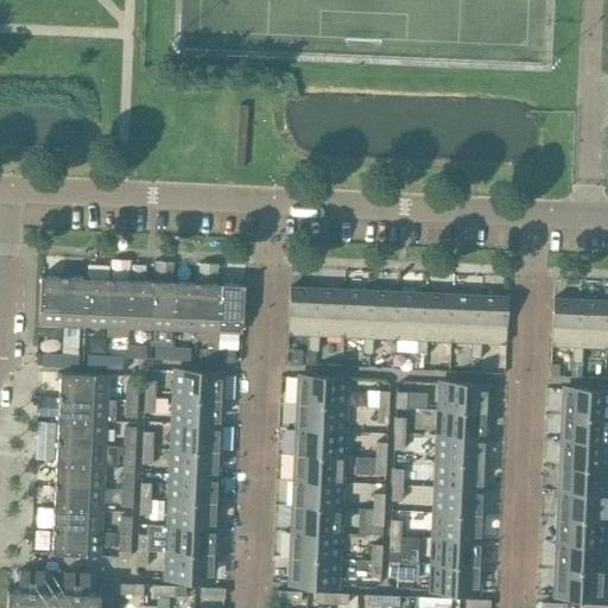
[(40,276),(38,321),(39,322),(38,334),(61,335),(62,322),(63,277),(40,276)]
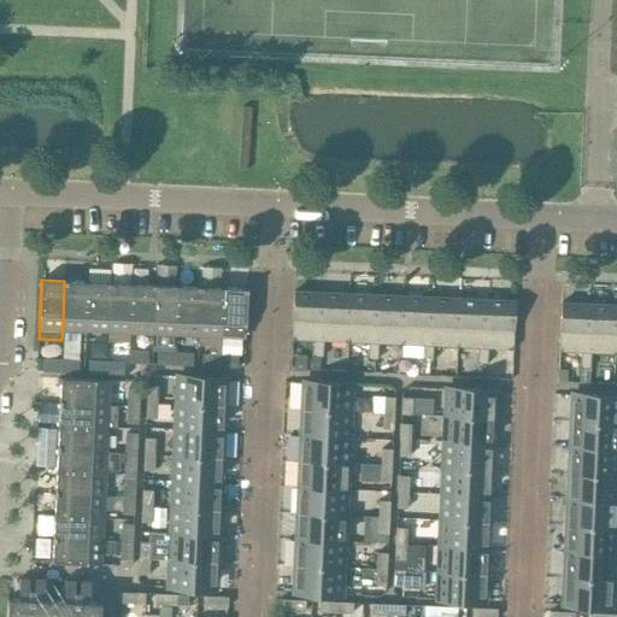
[(87,282),(64,281),(63,327),(86,328),(87,282)]
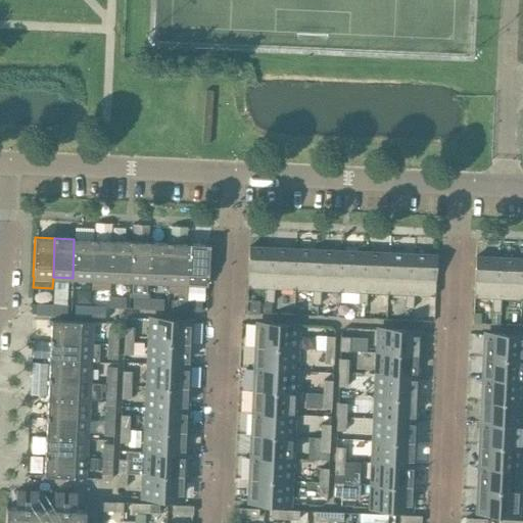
[(93,240),(74,239),(73,278),(92,279),(93,240)]
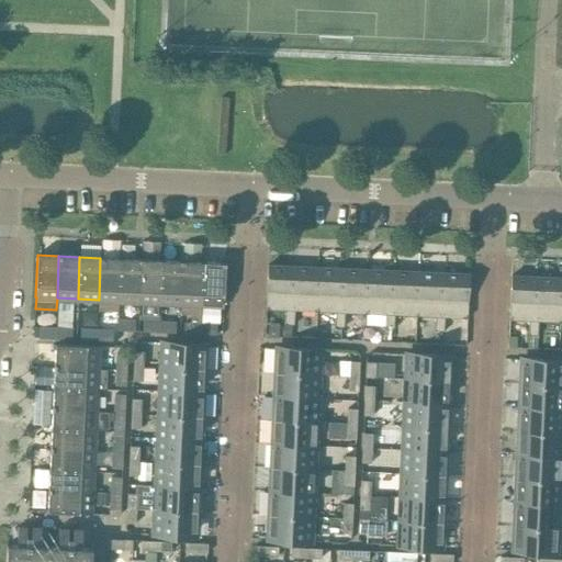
[(121,258),(100,258),(99,300),(98,312),(119,313),(120,301),(121,258)]
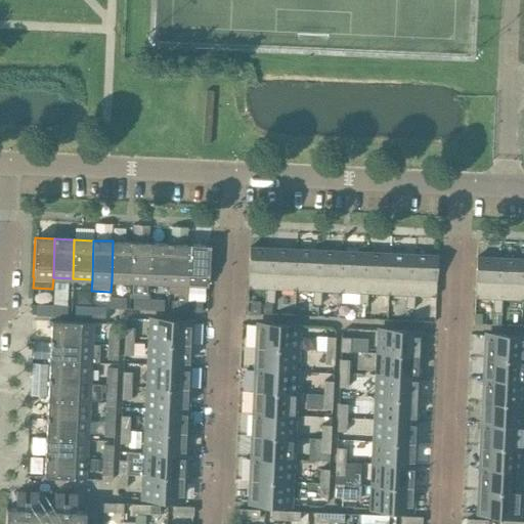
[(132,242),(113,241),(112,280),(130,280),(132,242)]
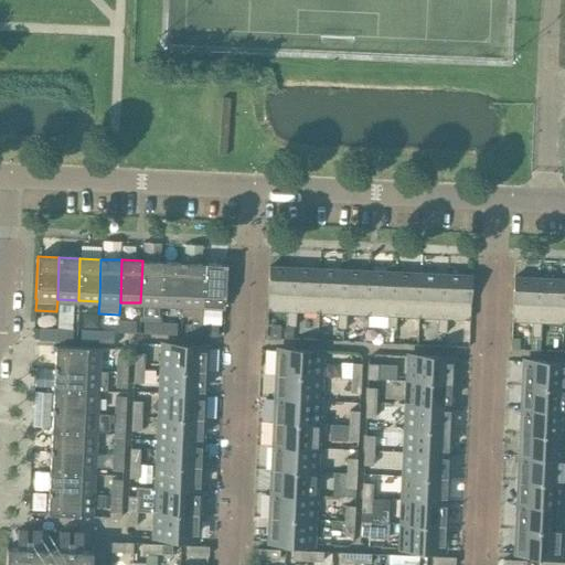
[(142,260),(140,302),(144,304),(142,316),(158,316),(159,304),(162,304),(163,262),(142,260)]
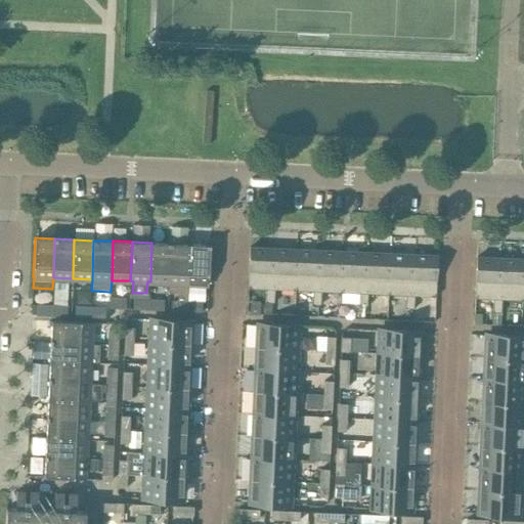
[(171,244),(151,243),(150,281),(169,282),(171,244)]
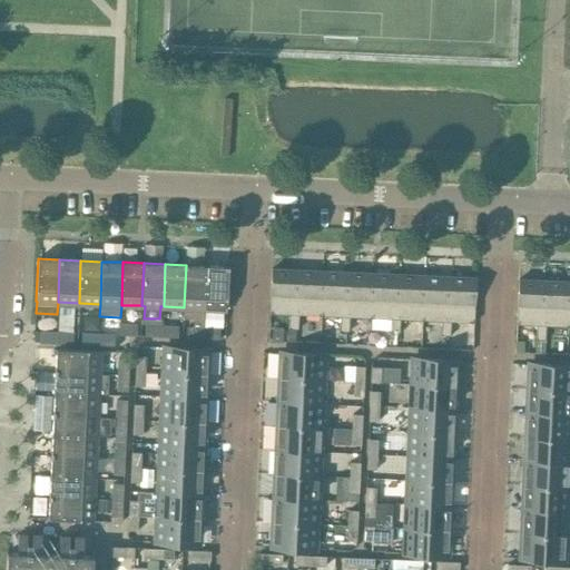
[(184,307),(184,320),(194,320),(194,327),(186,327),(186,338),(204,340),(204,328),(205,313),(206,266),(196,265),(186,265),(184,307)]
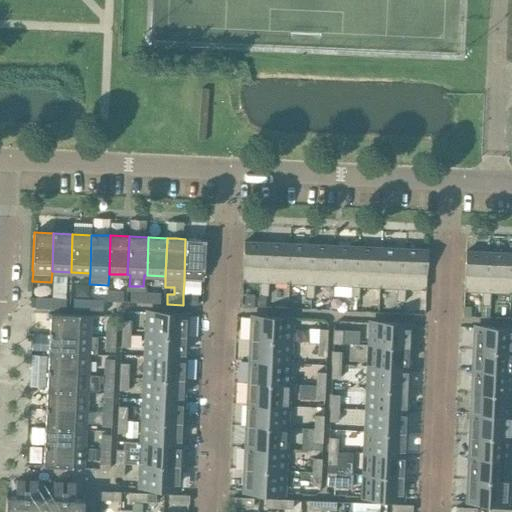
[(185,239),(184,281),(203,282),(205,240),(195,239),(185,239)]
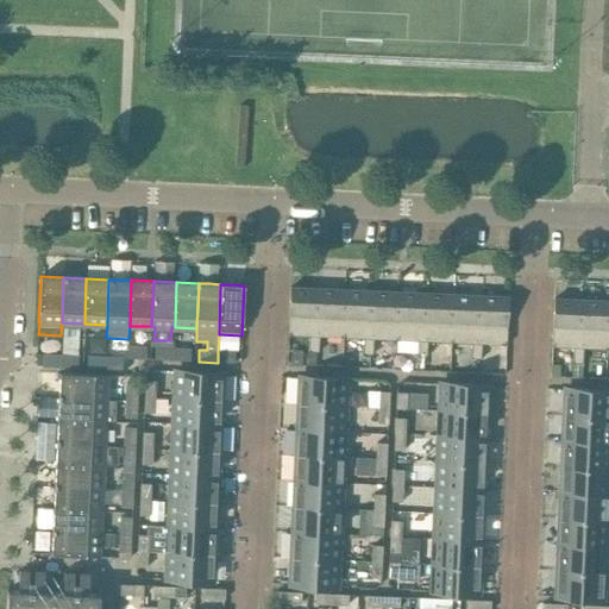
[(314,337),(316,288),(290,287),(288,336),(309,336),(309,344),(319,345),(320,337),(314,337)]
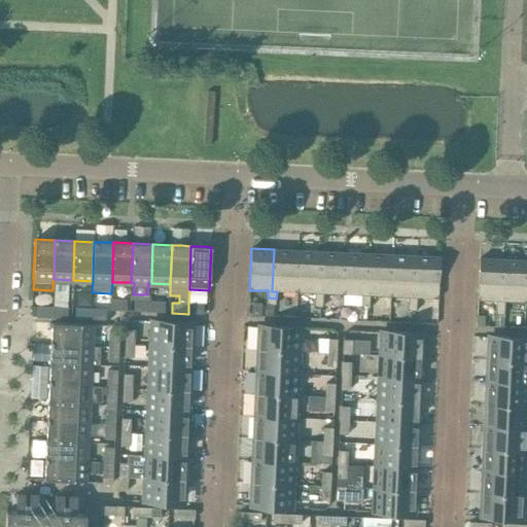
[(295,292),(297,250),(274,249),(272,291),(277,291),(295,292)]
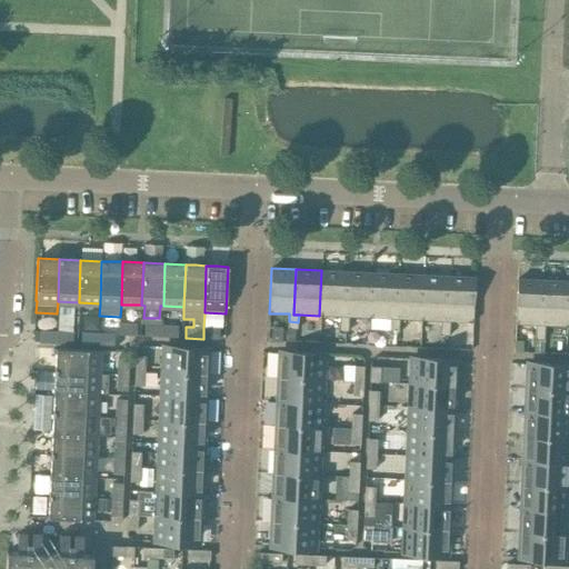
[(345,317),(347,271),(321,270),(319,316),(339,316),(339,323),(349,325),(349,317),(345,317)]
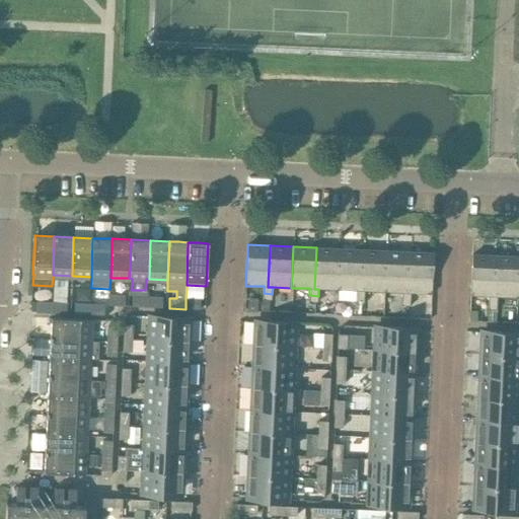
[(338,290),(339,248),(328,248),(316,247),(314,289),(318,289),(338,290)]
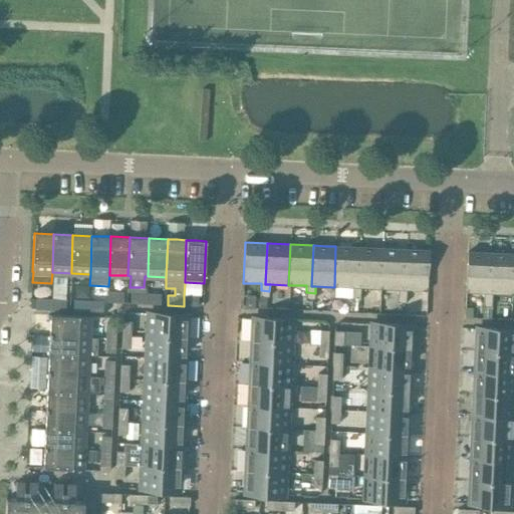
[(356,288),(358,247),(349,247),(335,246),(334,287),(352,287),(352,294),(360,295),(361,288),(356,288)]
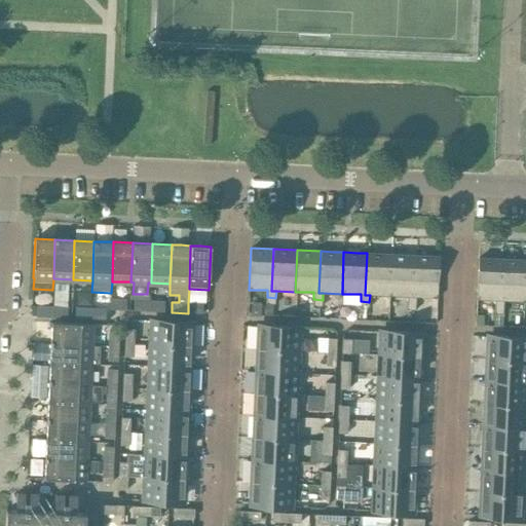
[(388,296),(390,254),(367,253),(365,295),(370,295),(388,296)]
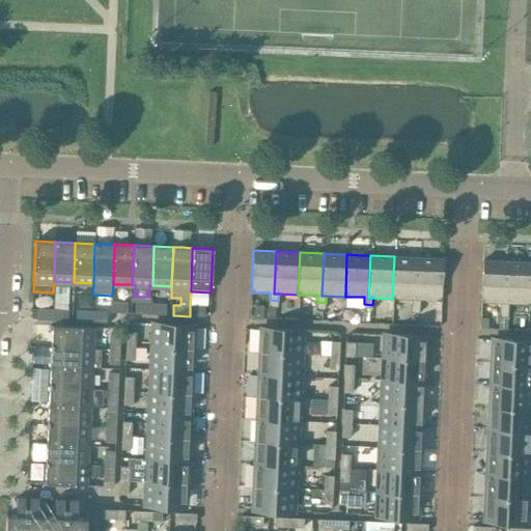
[(416,300),(418,257),(394,256),(392,299),(393,299),(411,299),(411,306),(420,307),(420,300),(416,300)]
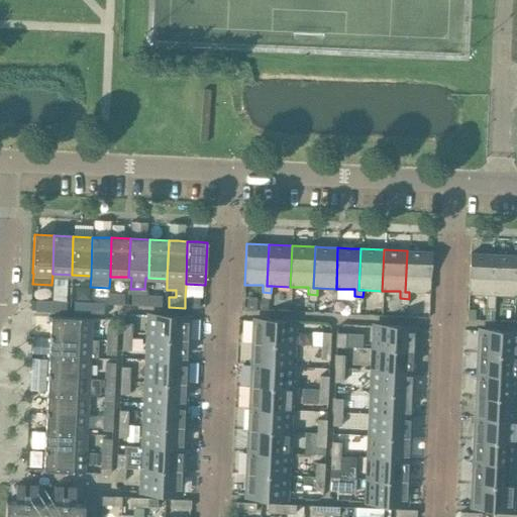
[(431,251),(407,250),(405,292),(409,292),(430,293),(431,251)]
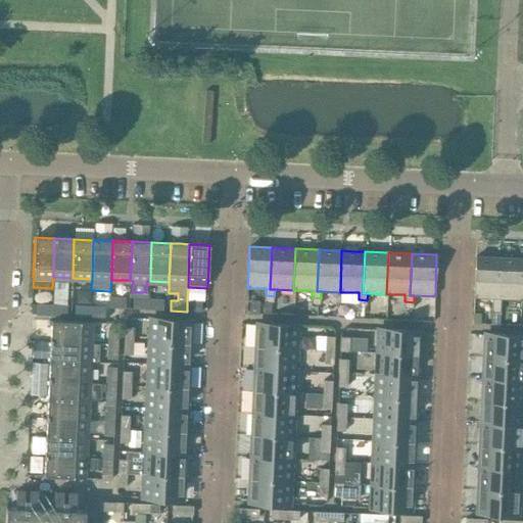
[(496,298),(498,257),(476,256),(474,297),(492,298),(491,305),(501,305),(501,298),(496,298)]
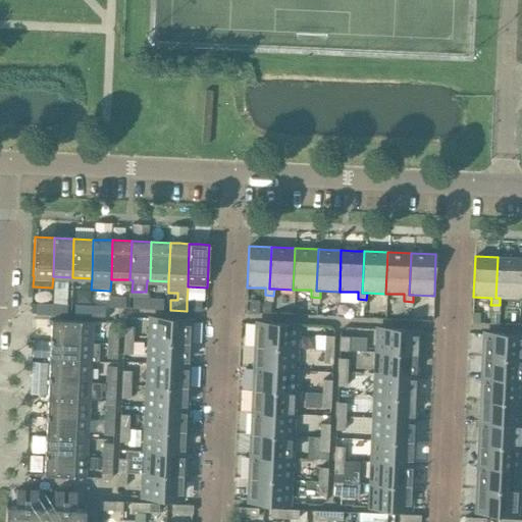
[(519,299),(521,258),(517,258),(498,257),(496,298),(500,298),(519,299)]
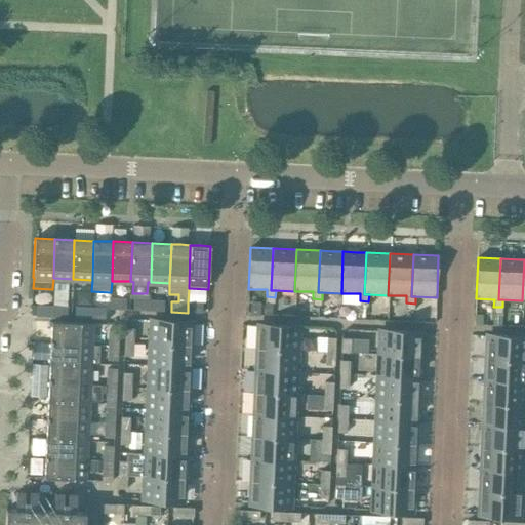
[(54,286),(53,305),(64,305),(65,287),(54,286)]
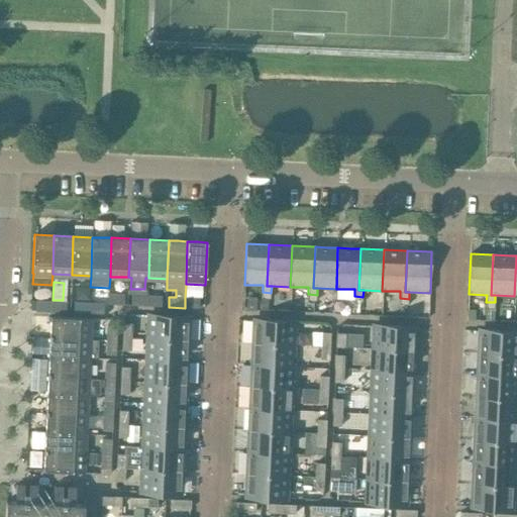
[(77,288),(76,300),(89,301),(89,288),(77,288)]
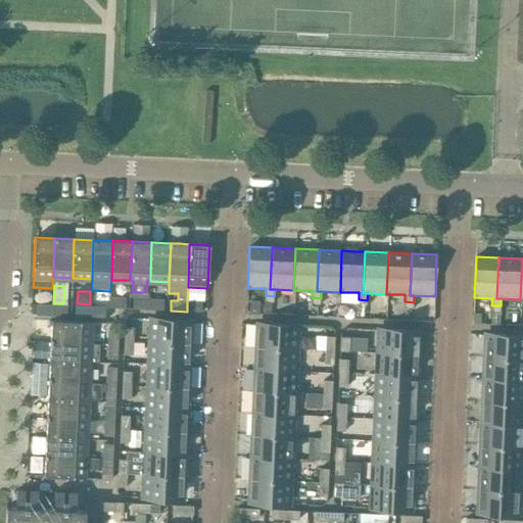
[(127,298),(110,297),(109,308),(126,308),(127,298)]
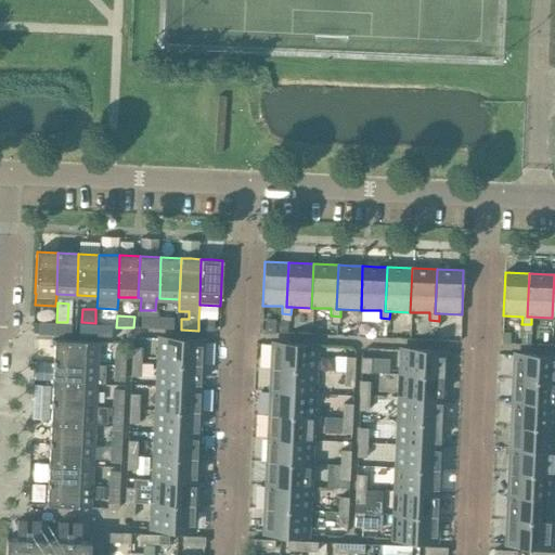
[(141,317),(140,328),(157,328),(158,318),(141,317)]
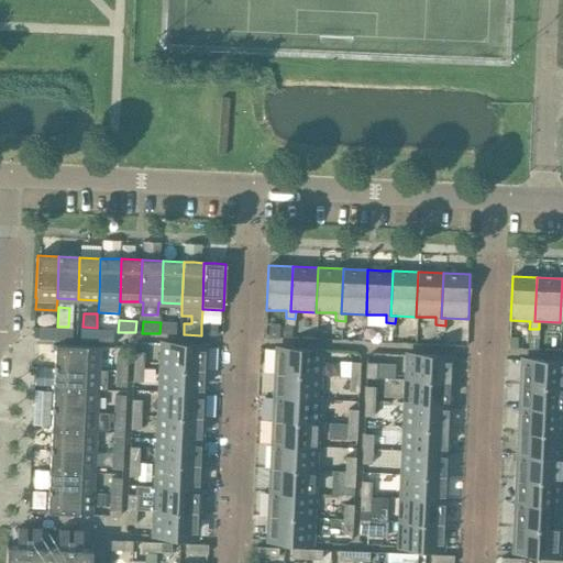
[(176,334),(176,322),(161,322),(159,333),(176,334)]
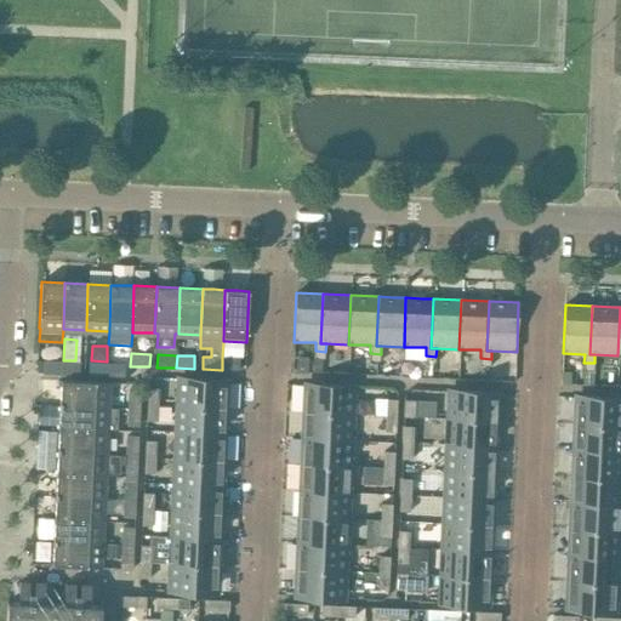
[(308,372),(308,357),(294,357),(292,372),(308,372)]
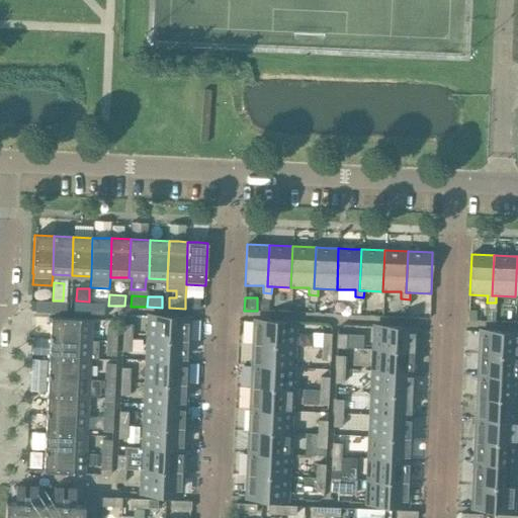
[(185,298),(185,309),(199,309),(200,298),(199,298),(194,298),(185,298)]
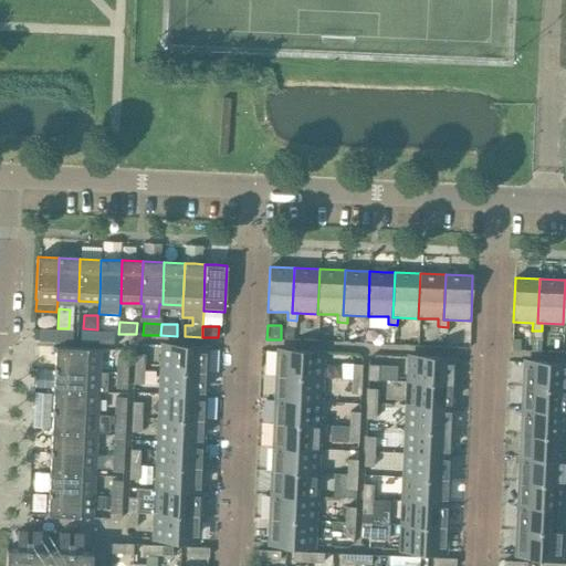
[(40,329),(39,341),(55,342),(56,329),(40,329)]
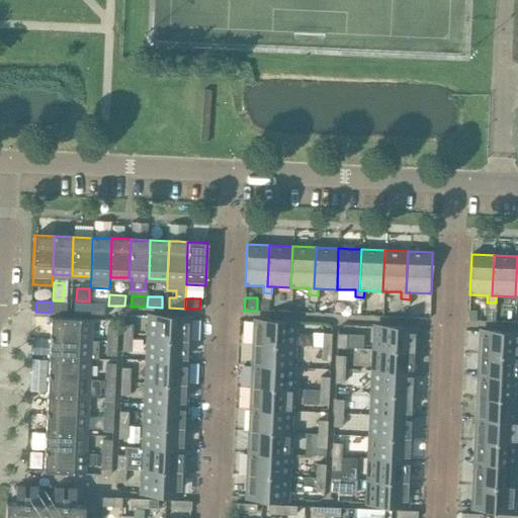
[(66,313),(67,303),(52,301),(51,313),(66,313)]
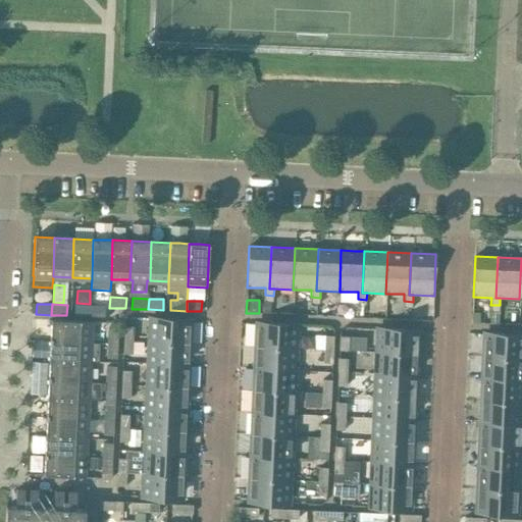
[(74,305),(74,316),(90,316),(90,306),(74,305)]
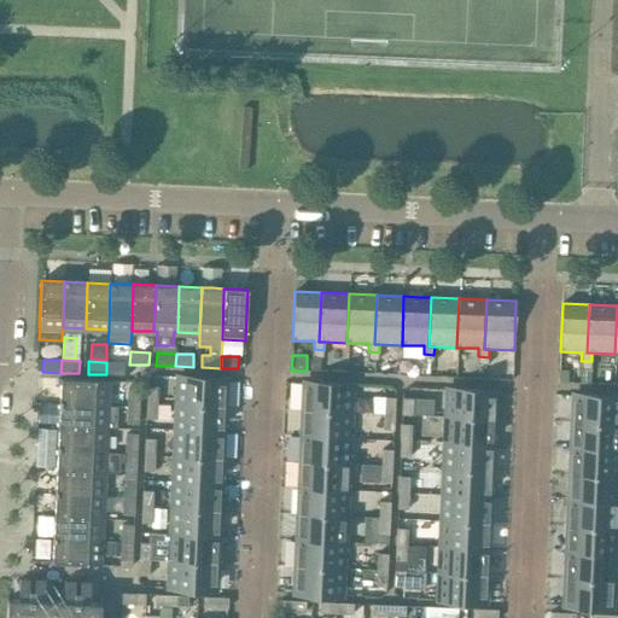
[(124,375),(124,362),(106,362),(106,374),(124,375)]
